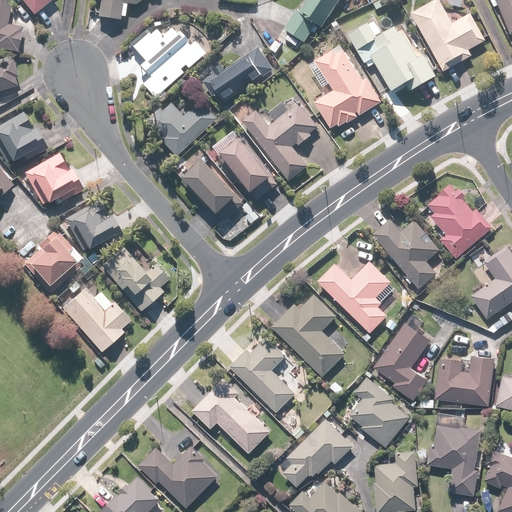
[(0,0),(0,50),(18,53),(22,27),(8,25),(11,6),(7,6),(7,0),(0,0)]
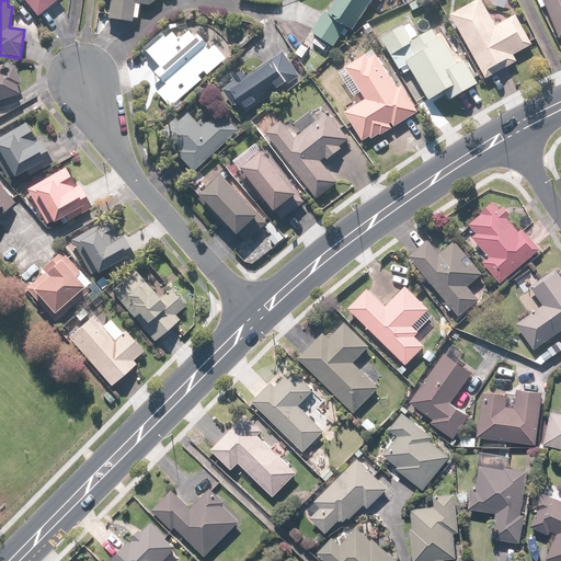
[(23,0),(38,18),(60,0),(23,0)]
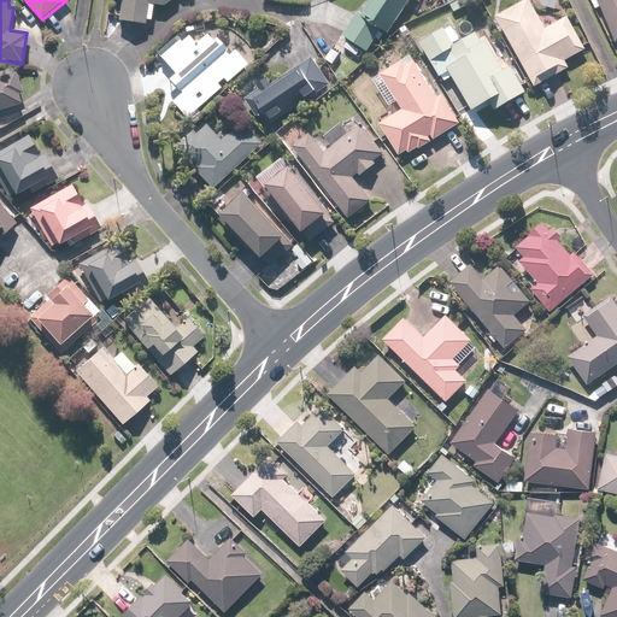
[(162,7),(171,0),(123,0),(122,23),(146,25),(147,19),(153,19),(153,7),(162,7)]
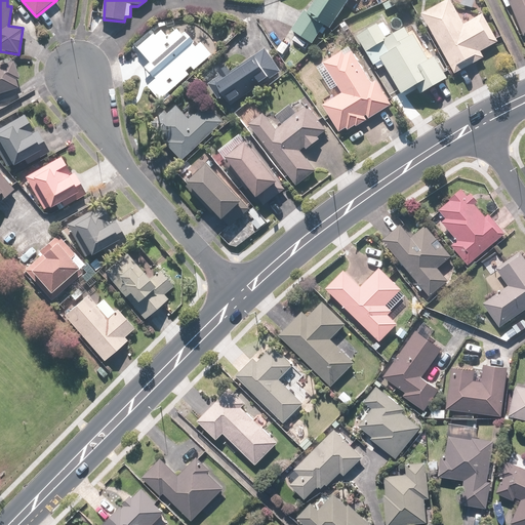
[(359,0),(316,0),(309,13),(304,11),(292,31),(315,44),(325,27),(332,31),(350,0),(354,0),(358,2),(359,0)]
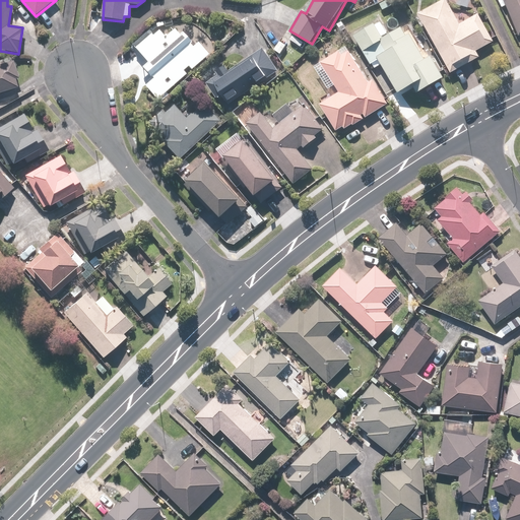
[(447,0),(446,0),(419,14),(451,74),(480,58),(476,51),(495,41),(479,14),(460,24),(447,0)]
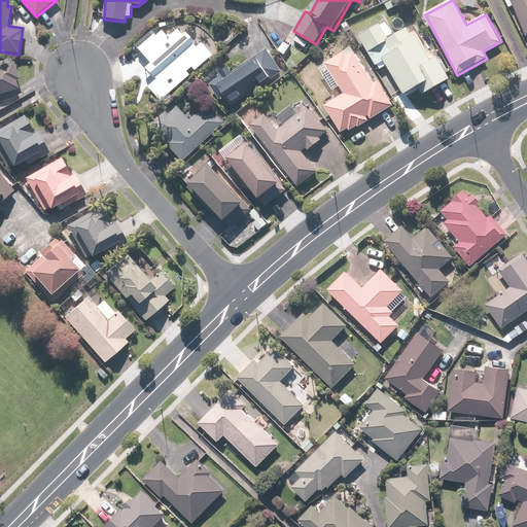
[(526,0),(505,0),(510,7),(513,6),(526,38),(526,37),(526,0)]
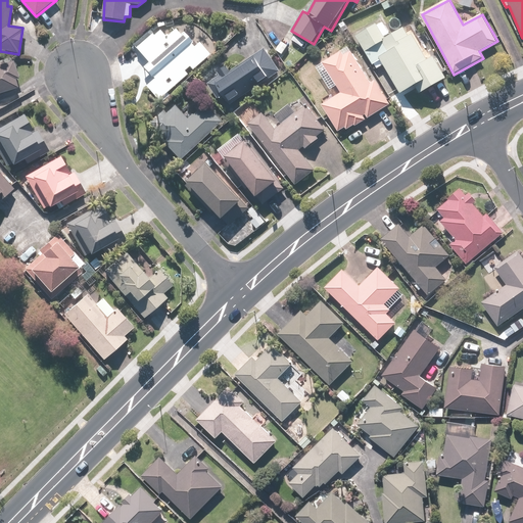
[(379,22),(355,36),(390,95),(398,91),(400,95),(416,86),(421,94),(447,79),(434,56),(427,60),(408,28),(388,39),(379,22)]
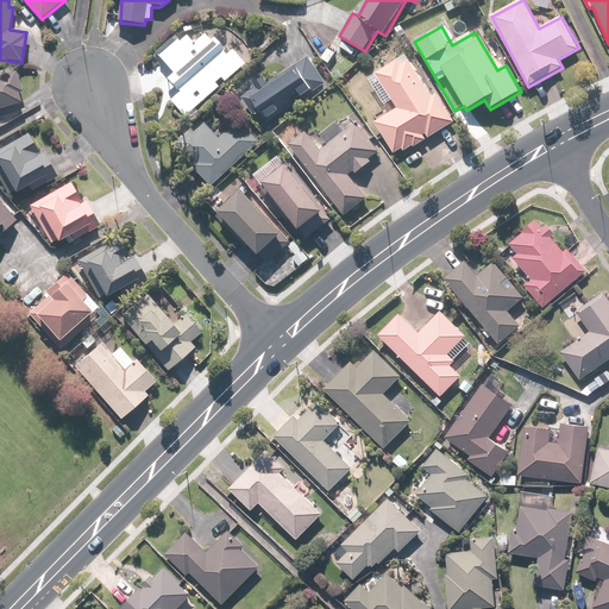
[(165,79),(177,92),(168,100),(183,118),(244,64),(231,50),(227,54),(213,38),(209,42),(203,35),(194,43),(187,35),(180,41),(176,37),(157,55),(173,71),(165,79)]
